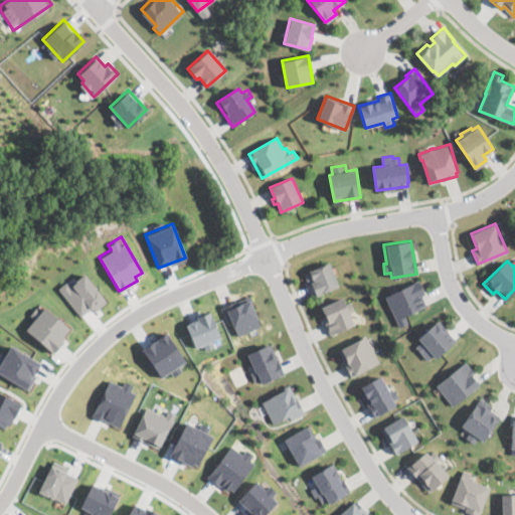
[(338,285),(313,295),(304,272),(329,262),(338,285)]
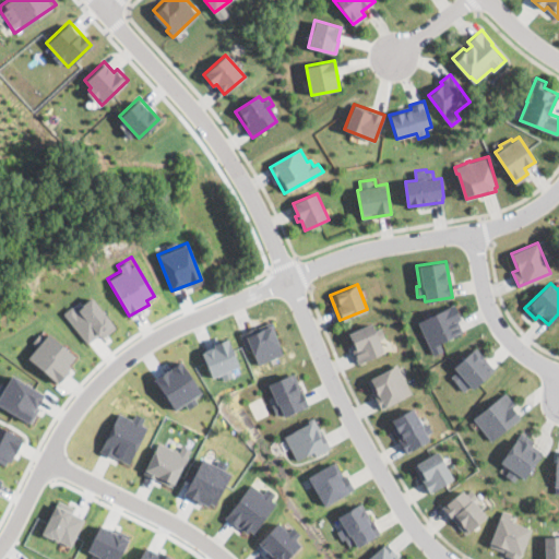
[(115,325),(91,296),(74,309),(70,305),(61,311),(86,342),(97,334),(100,339),(115,325)]
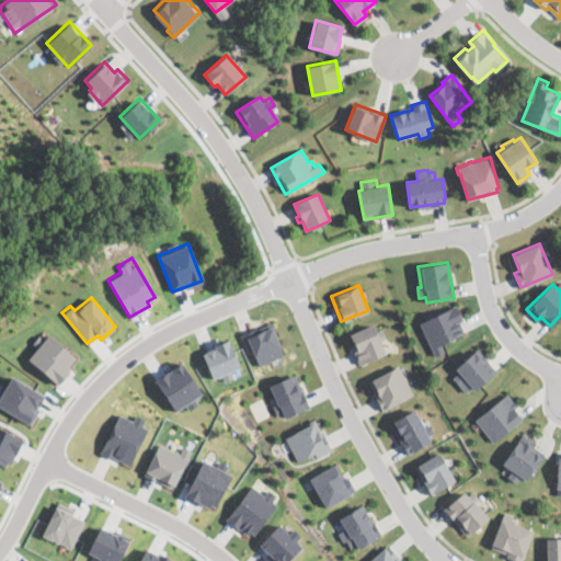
[(445,351),(435,355),(420,322),(456,306),(462,320),(459,321),(464,332),(441,343),(445,351)]
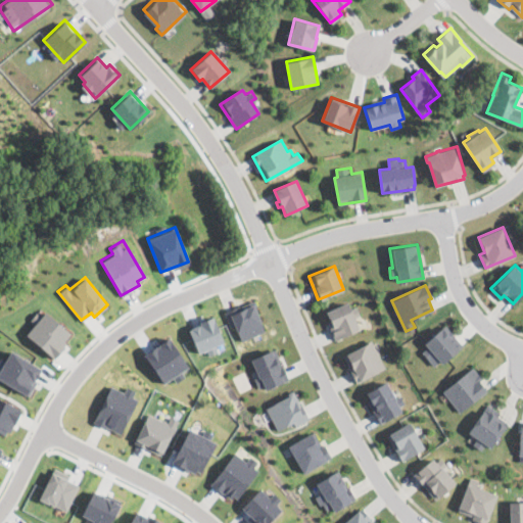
[(252,300),(266,331),(242,340),(235,325),(230,327),(224,313),(252,300)]
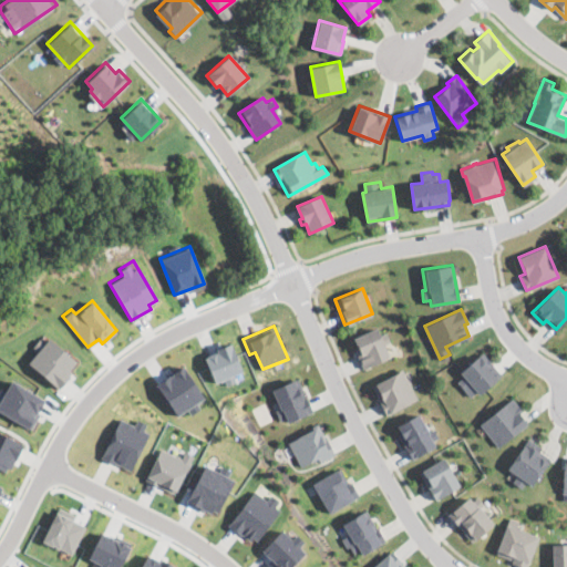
[(377,328),(380,334),(387,331),(391,341),(383,344),(389,357),(363,368),(357,352),(359,352),(353,338),(377,328)]
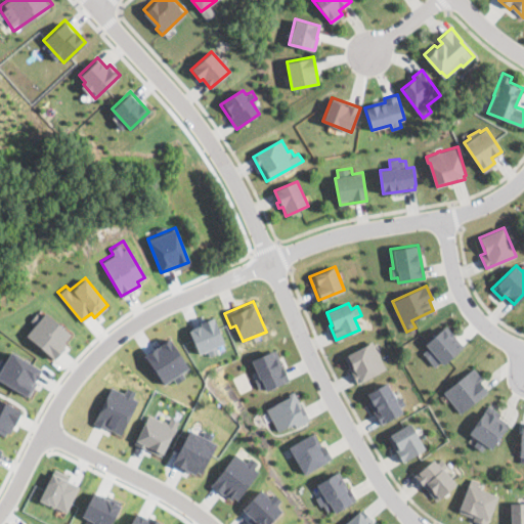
[(25,334),(53,358),(64,346),(61,343),(70,333),(44,311),(25,334)]
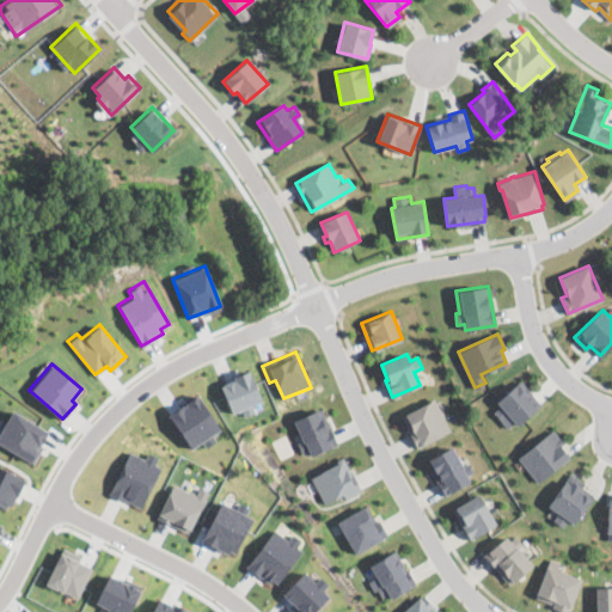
[(254,411),(251,403),(259,401),(251,372),(220,380),(230,412),(242,409),(243,415),(254,411)]
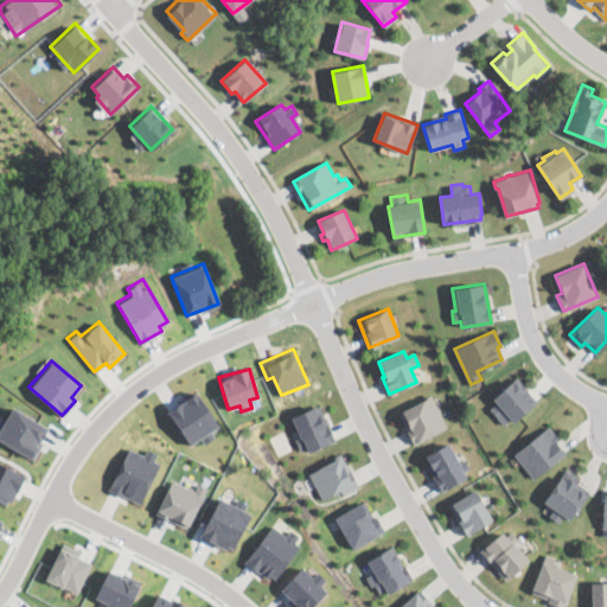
[(536,401),(512,421),(510,419),(503,425),(490,408),(496,403),(491,397),(516,376),(536,401)]
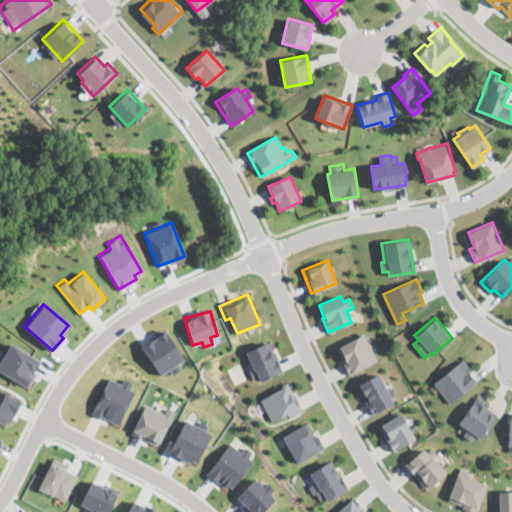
[(184,359),(166,329),(141,344),(158,374),(184,359)]
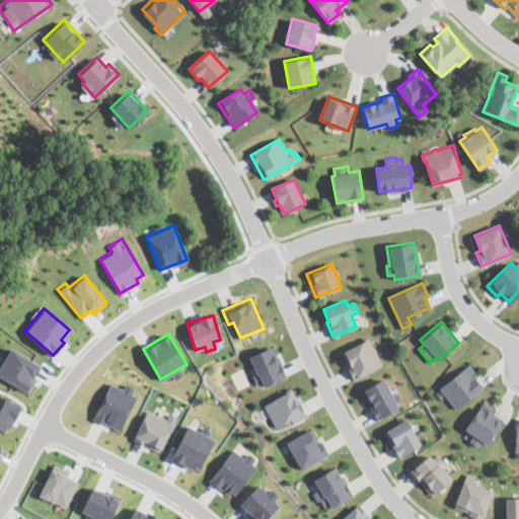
[(373,347),(375,347),(376,351),(375,351),(382,364),(353,378),(347,366),(349,365),(341,350),(368,337),(373,347)]
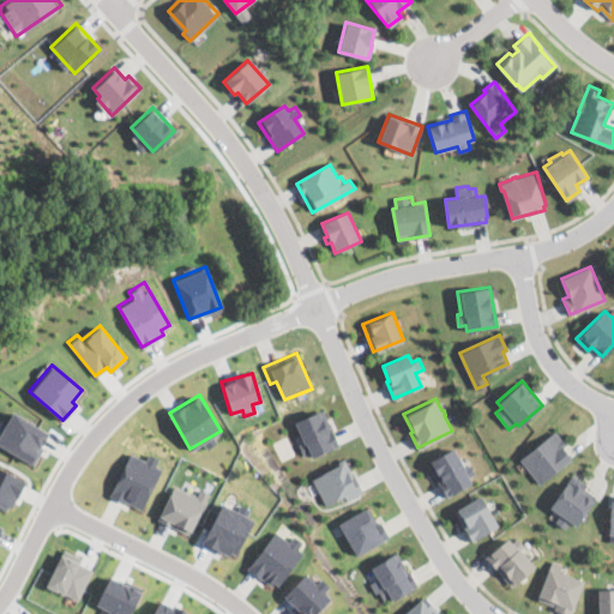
[(338,446),(312,457),(311,452),(304,455),(299,444),(304,441),(295,421),(323,409),(338,446)]
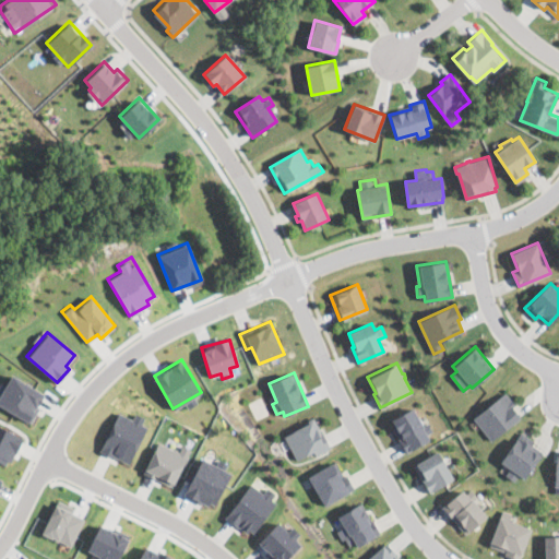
[(0,391),(0,404),(28,421),(45,394),(11,373),(0,391)]
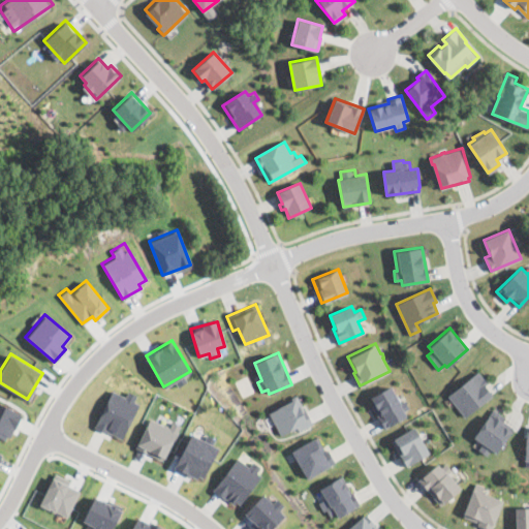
[(492,394),(465,416),(447,395),(477,370),(487,382),(485,384),(492,394)]
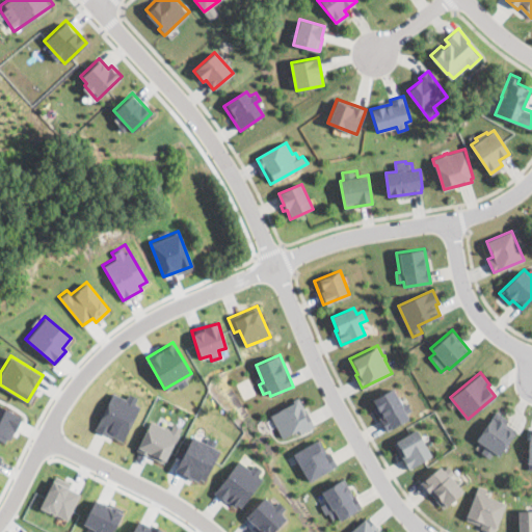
[(401,404),(407,401),(411,409),(405,413),(408,418),(392,426),(393,428),(387,431),(370,399),(393,388),(401,404)]
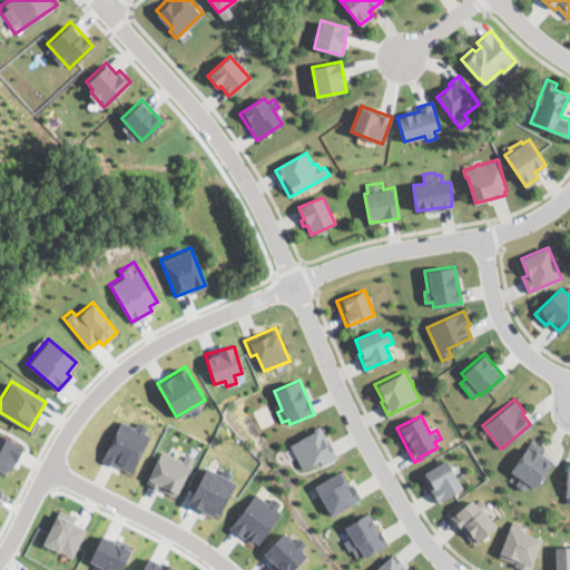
[(102,460),(133,472),(150,430),(136,423),(135,425),(119,419),(102,460)]
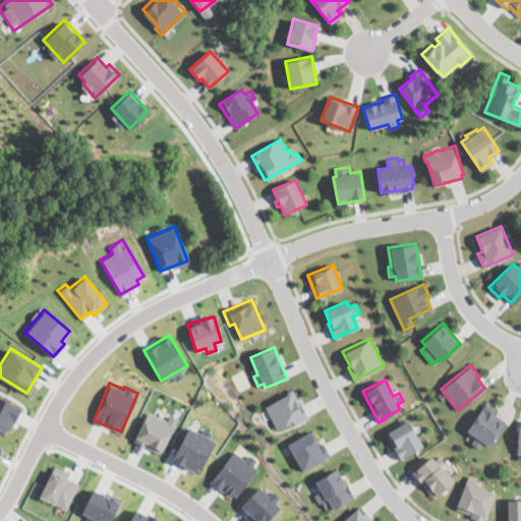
[(292,389),(300,404),(302,403),(309,416),(294,424),(292,420),(277,428),(265,407),(283,397),(282,396),(286,394),(286,396),(288,395),(287,392),(292,389)]
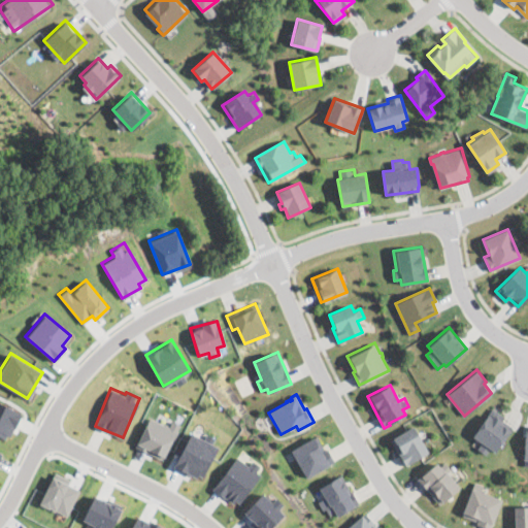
[(21,413),(0,402),(0,435),(7,439),(21,413)]
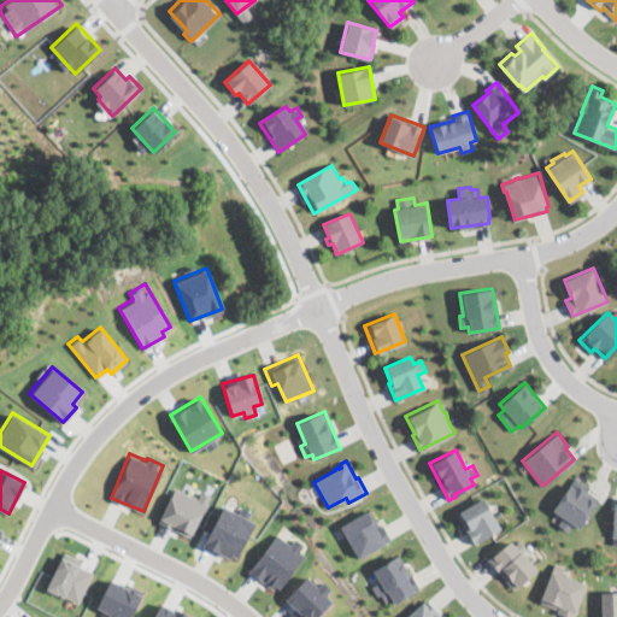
[(579,528),(573,524),(568,532),(557,524),(562,517),(552,510),(575,476),(589,486),(587,489),(599,498),(579,528)]
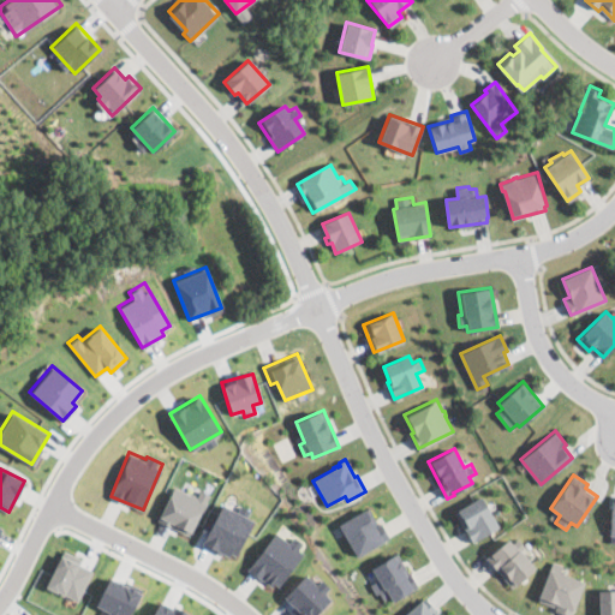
[(208,494),(199,490),(197,495),(173,484),(157,520),(190,535),(208,494)]
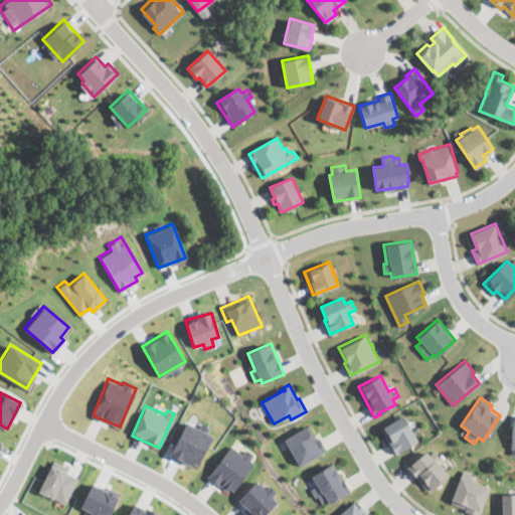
[(417,441),(396,453),(389,441),(390,441),(383,426),(403,415),(417,441)]
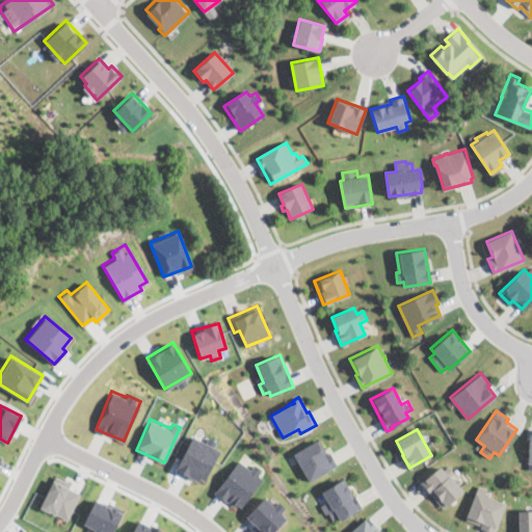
[(204,482),(218,448),(190,435),(175,469),(204,482)]
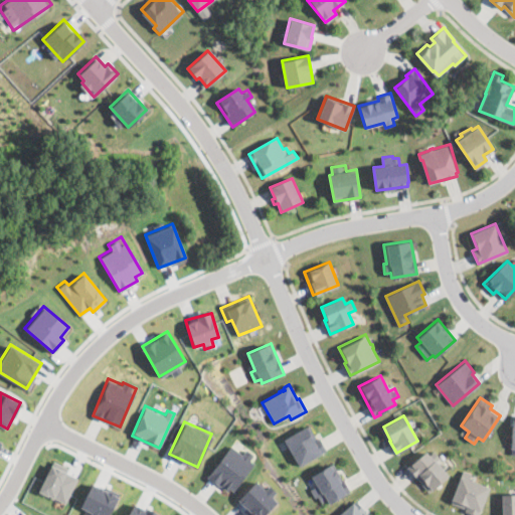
[(317,438),(319,437),(326,449),(300,466),(284,439),(309,423),(317,438)]
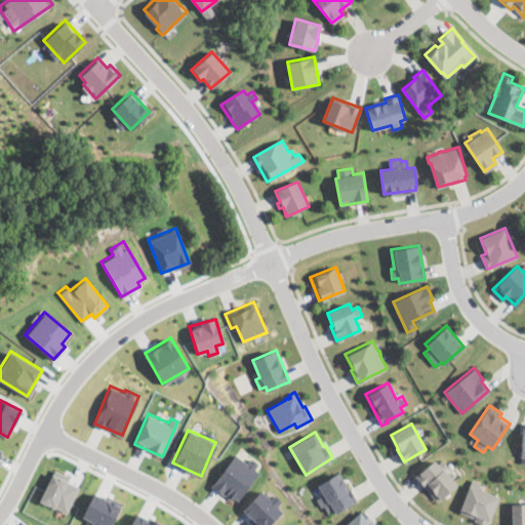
[(211,485),(236,502),(258,471),(234,453),(211,485)]
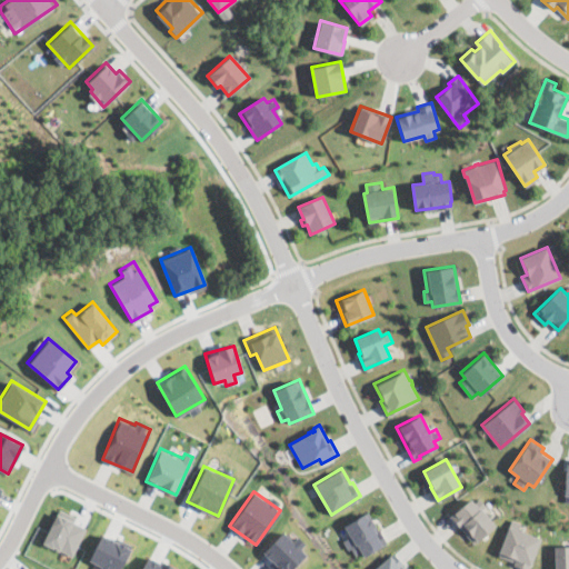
[(480,497),(487,505),(482,509),(496,525),(475,542),(450,515),(470,498),(475,502),(480,497)]
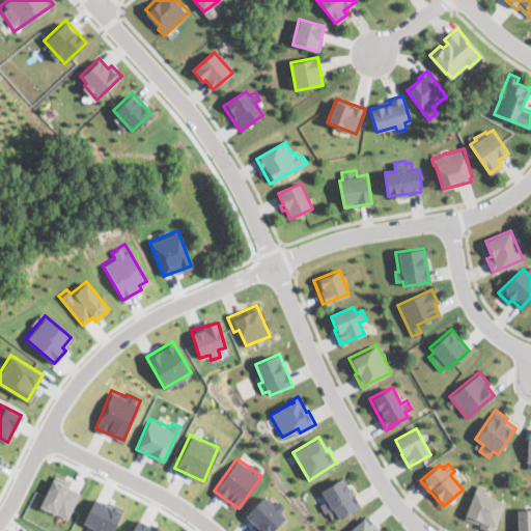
[(66,519),(80,492),(68,486),(71,481),(54,474),(38,505),(66,519)]
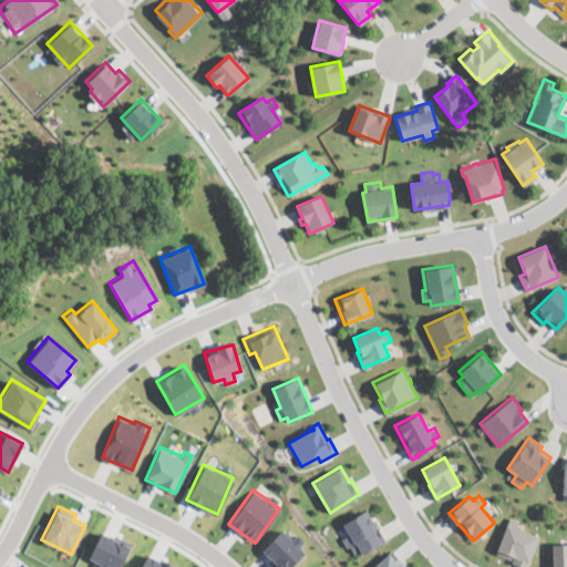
[(377,527),(378,526),(384,540),(361,553),(359,549),(353,553),(349,546),(347,547),(342,537),(349,534),(343,523),(368,509),(377,527)]
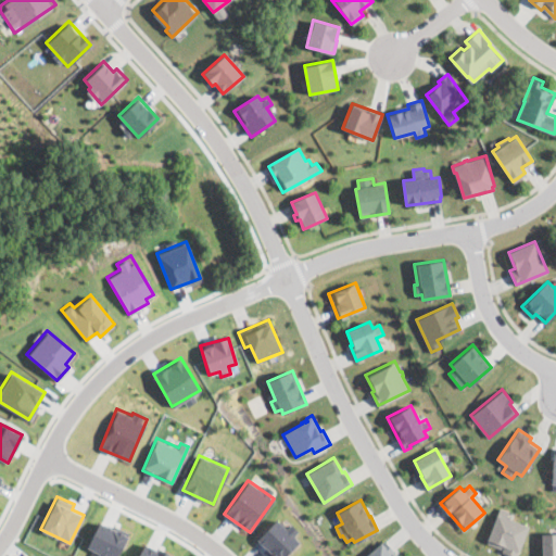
[(506,517),(528,525),(516,555),(513,555),(501,552),(502,547),(485,542),(496,513),(497,513),(500,507),(509,510),(506,517)]
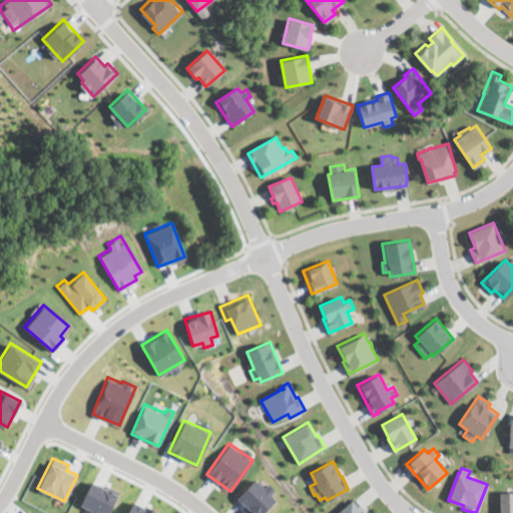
[(234,498),(250,512),(261,512),(277,496),(255,476),(234,498)]
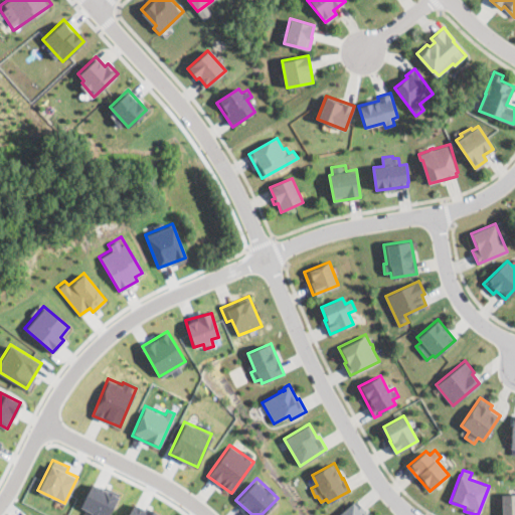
[(108,514),(118,494),(92,482),(80,506),(92,511),(90,514),(108,514)]
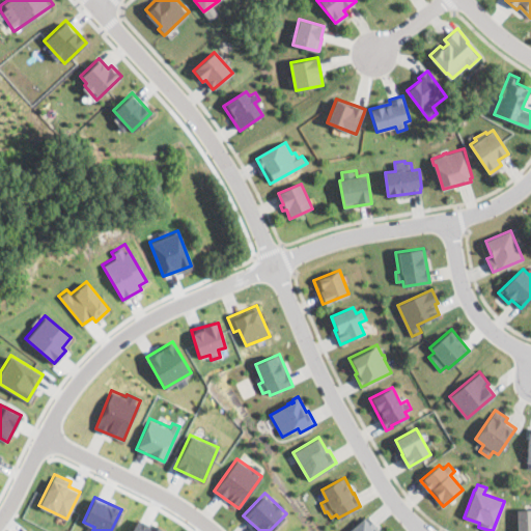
[(530,530),(515,530),(515,508),(530,507),(530,530)]
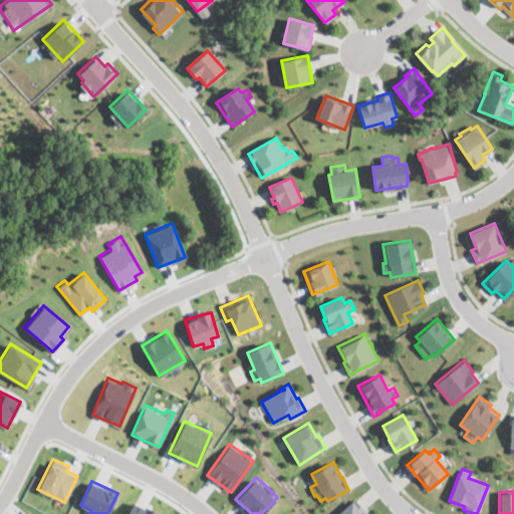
[(367,513),(337,513),(355,499),(367,513)]
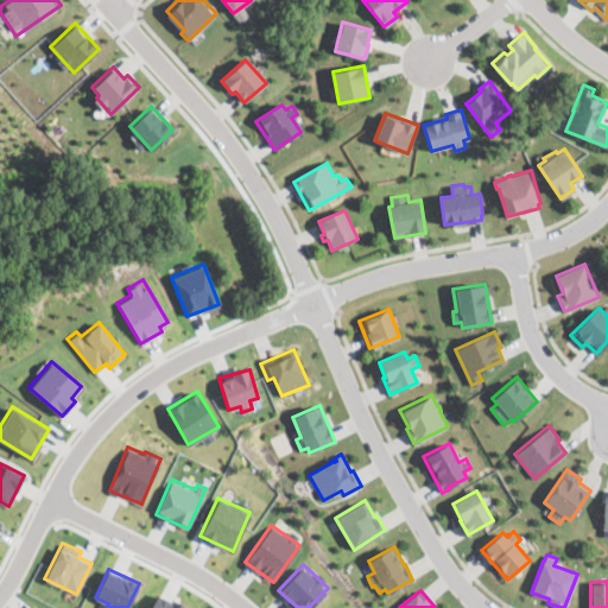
[(149,607),(184,607),(185,606),(157,593),(149,607)]
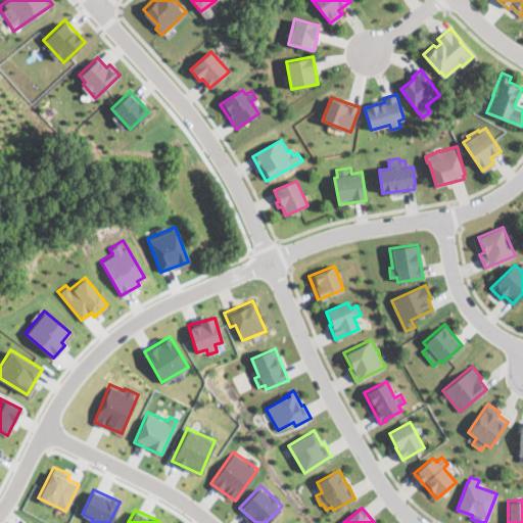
All buildings are outlined.
